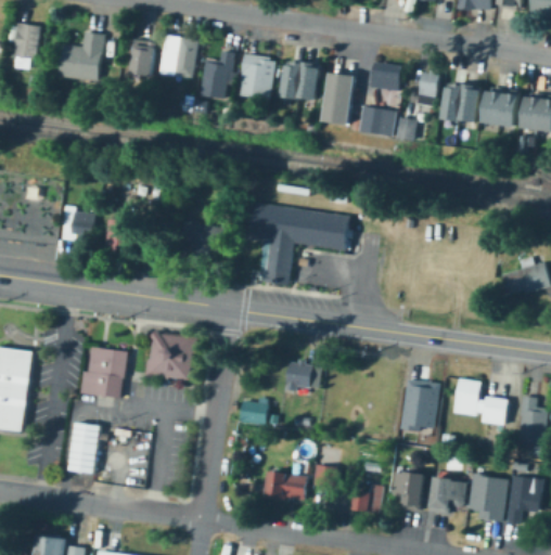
[(401,0),(410,0),(410,10),(401,9),(401,0)]
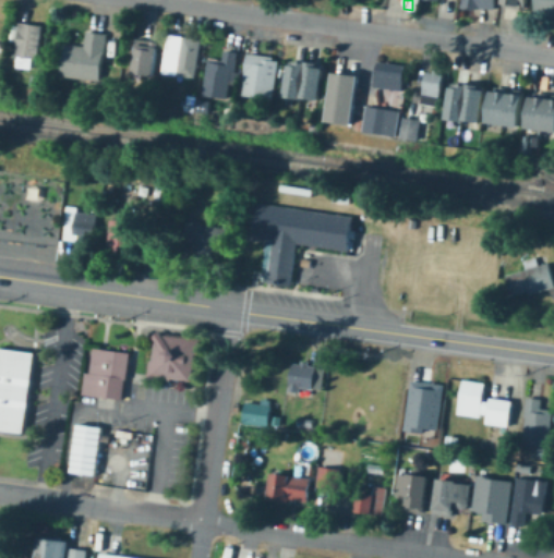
[(553,0),(553,10),(532,9),(532,0),(553,0)]
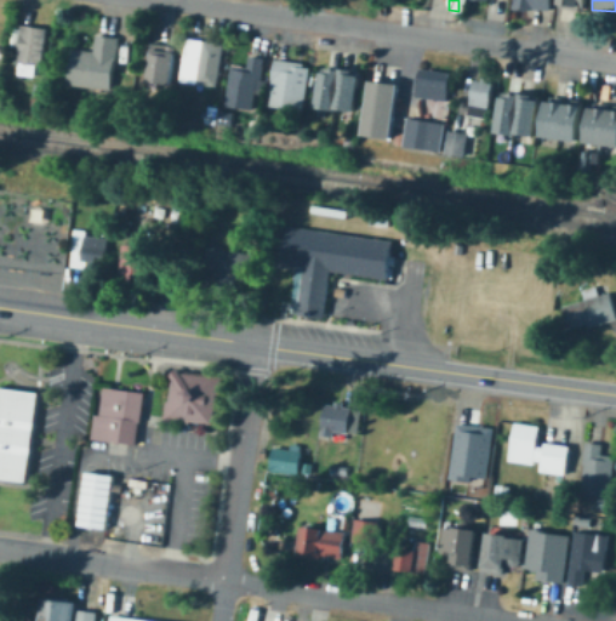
[(34,75),(17,74),(18,63),(15,62),(20,24),(45,28),(40,66),(35,64),(34,75)]
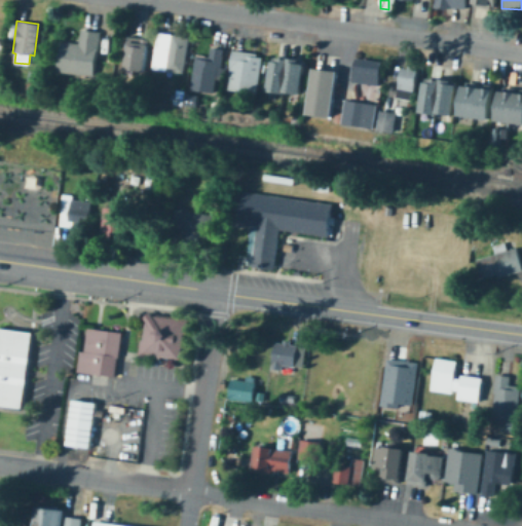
[(95,33),(89,75),(57,71),(60,43),(76,45),(78,31),(95,33)]
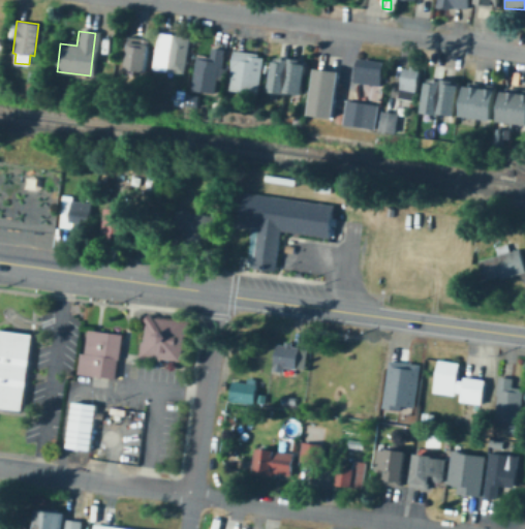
[(189,38),(183,75),(151,70),(157,33),(189,38)]
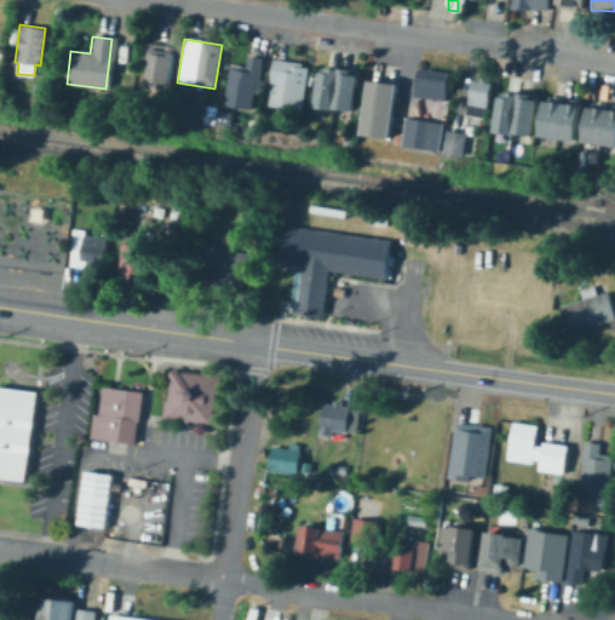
[(176,49),(168,85),(143,79),(150,44),(176,49)]
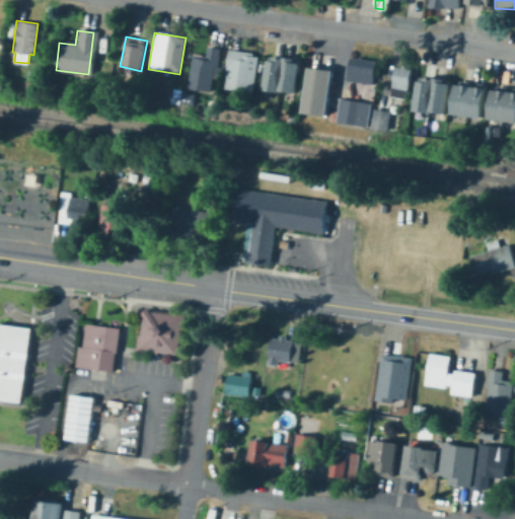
[(217,50),(215,68),(211,67),(208,90),(188,88),(193,55),(206,57),(207,48),(217,50)]
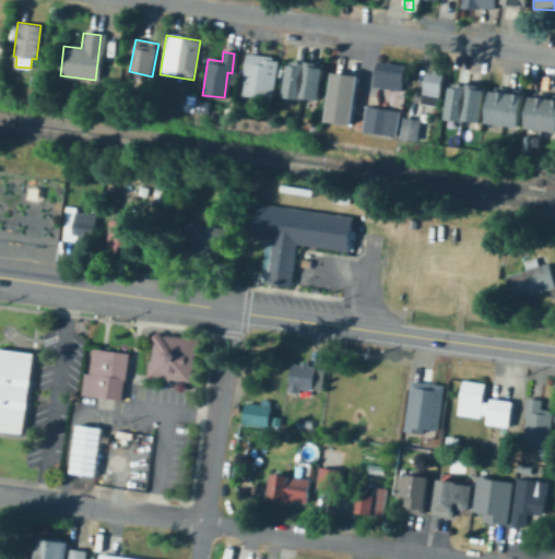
[(274,59),(269,97),(241,94),(246,56),(274,59)]
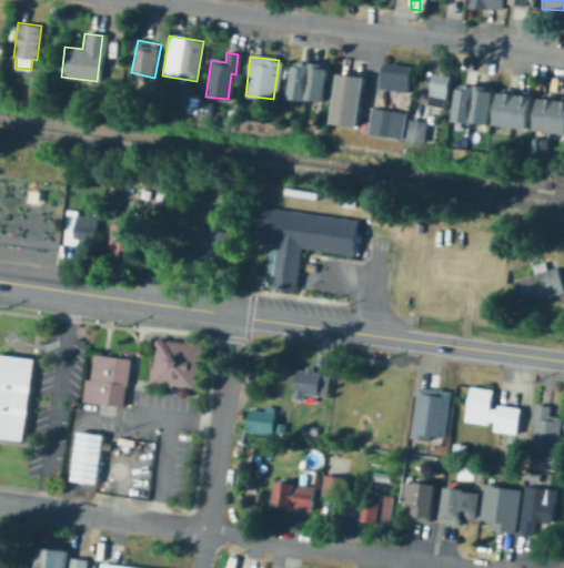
[(326,67),(323,104),(286,101),(291,62),(326,67)]
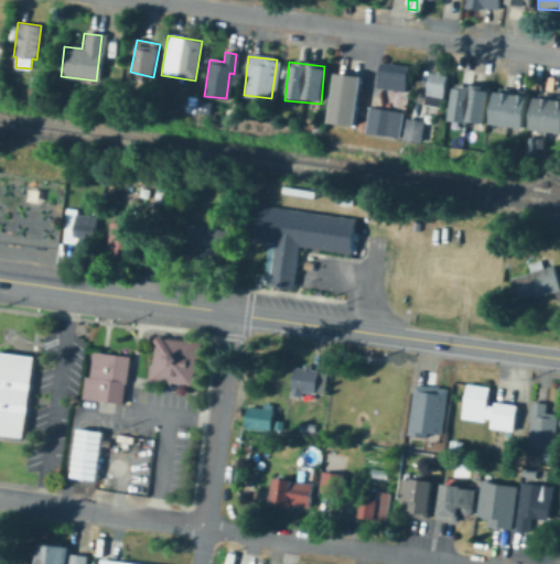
[(406,66),(404,94),(377,90),(380,64),(406,66)]
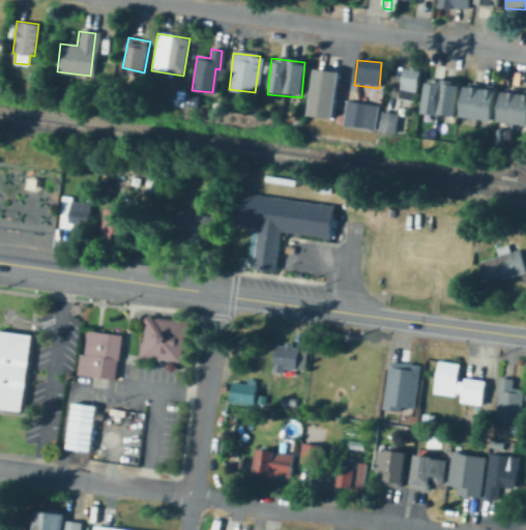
[(317,68),(341,71),(334,117),(312,114),(317,68)]
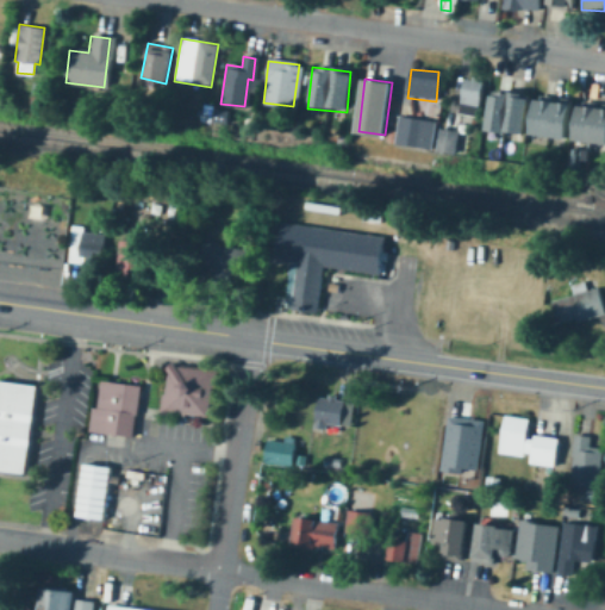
[(481,87),(475,116),(456,112),(462,83),(481,87)]
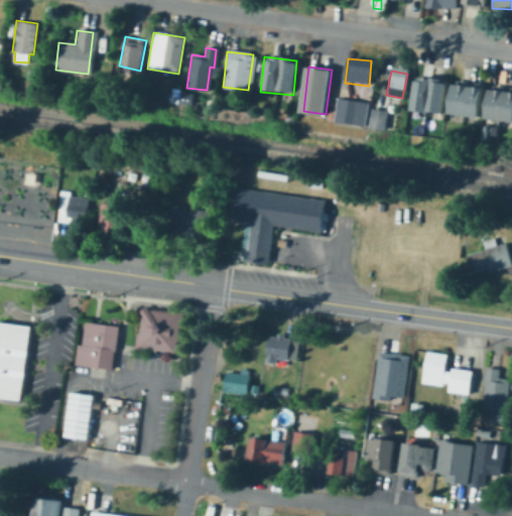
[(443,81),(440,111),(412,108),(415,78),(443,81)]
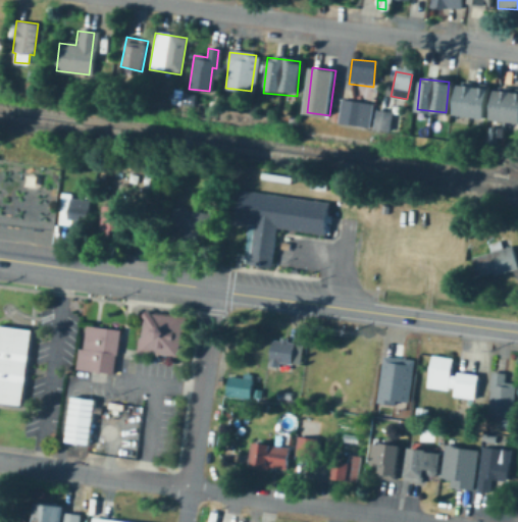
[(466,92),(473,93),(474,85),(486,87),(482,118),(452,115),(456,85),(466,86),(466,92)]
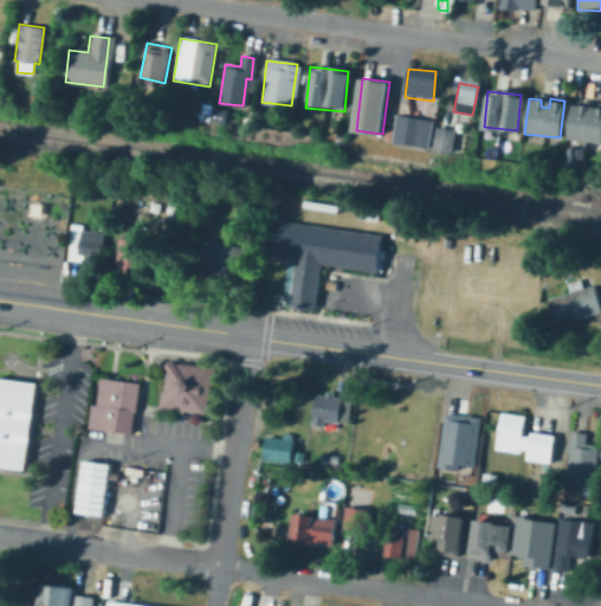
[(209,105),(208,118),(198,117),(199,104),(209,105)]
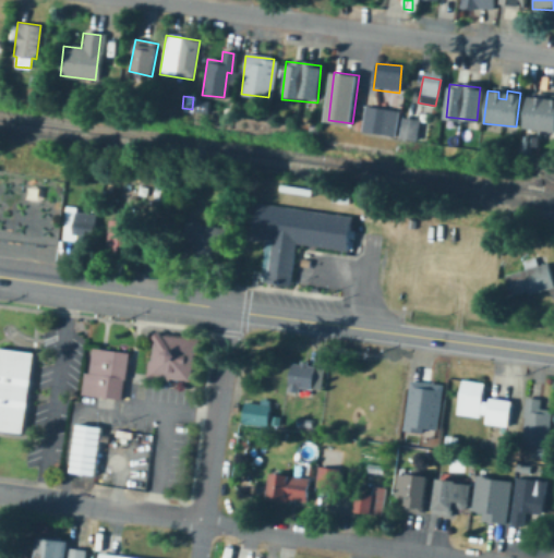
[(553,98),(553,109),(552,130),(526,126),(529,96),(553,98)]
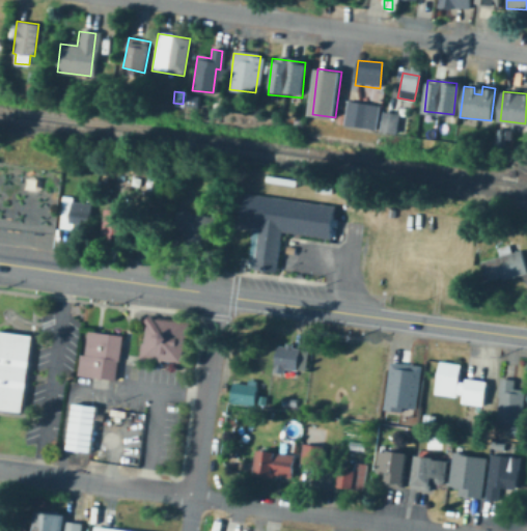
[(376,106),(372,127),(343,122),(347,101),(376,106)]
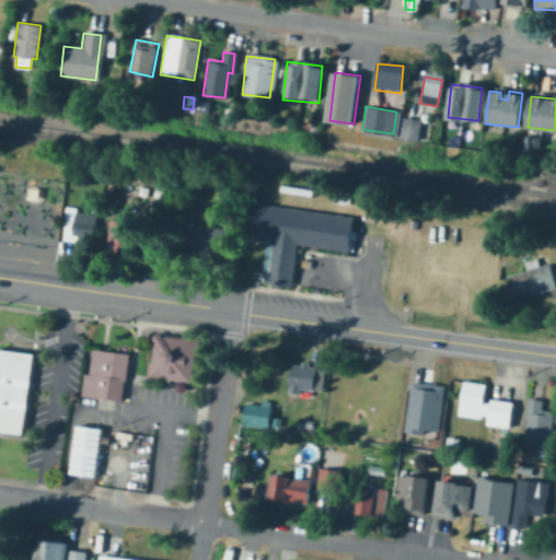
[(405,116),(421,119),(419,140),(402,137),(405,116)]
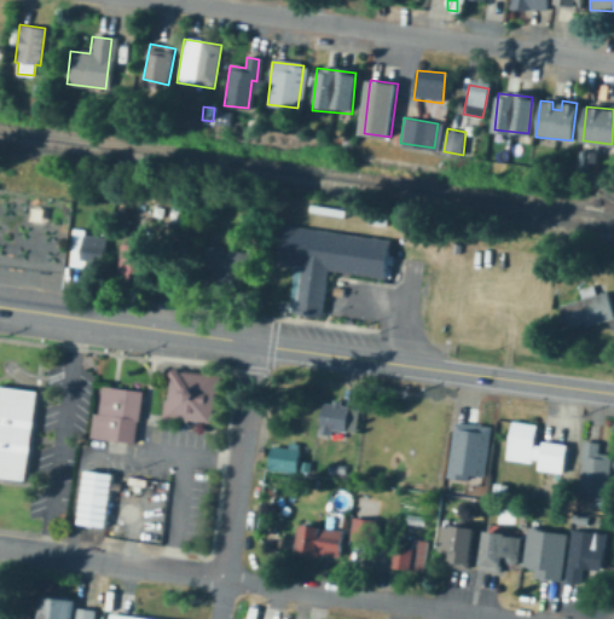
[(584,150),(592,151),(589,172),(581,171),(584,150)]
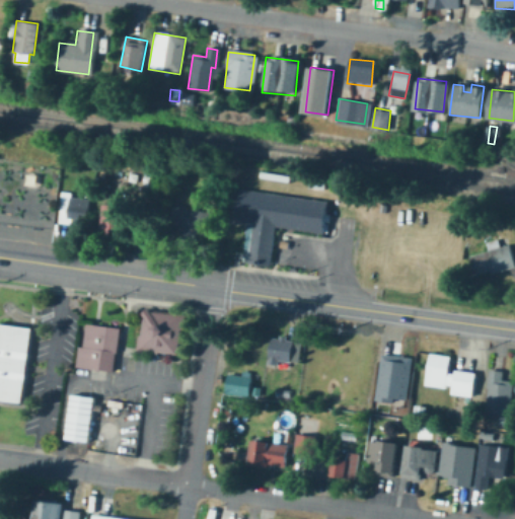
[(327,203),(323,235),(275,228),(270,266),(244,262),(249,224),(235,222),(240,190),(327,203)]
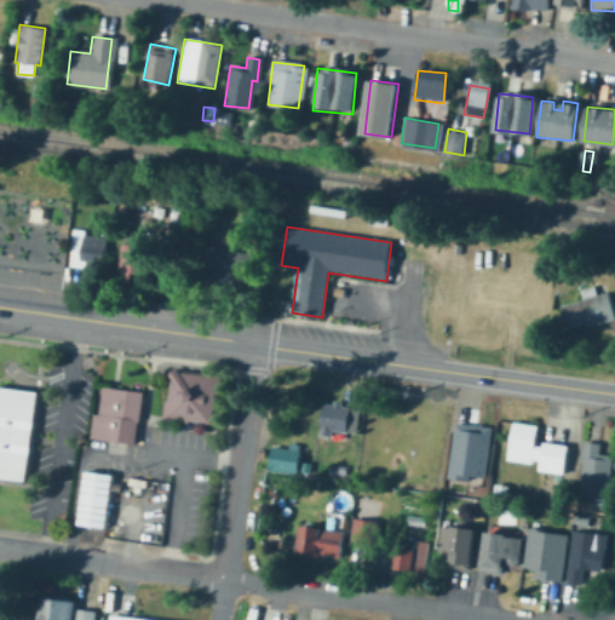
[(99,239),(97,269),(67,265),(70,229),(84,230),(82,237),(99,239)]
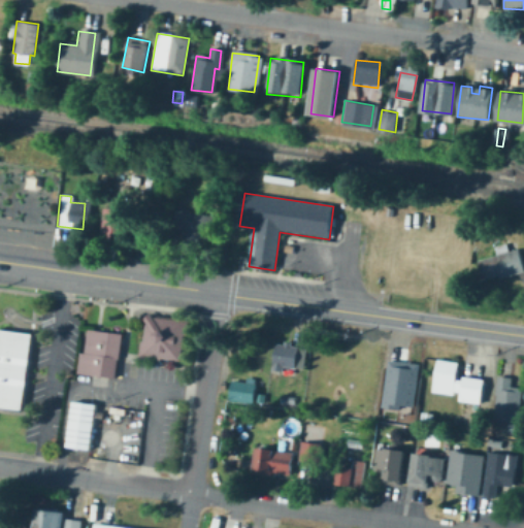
[(129,211),(125,239),(102,235),(106,208),(129,211)]
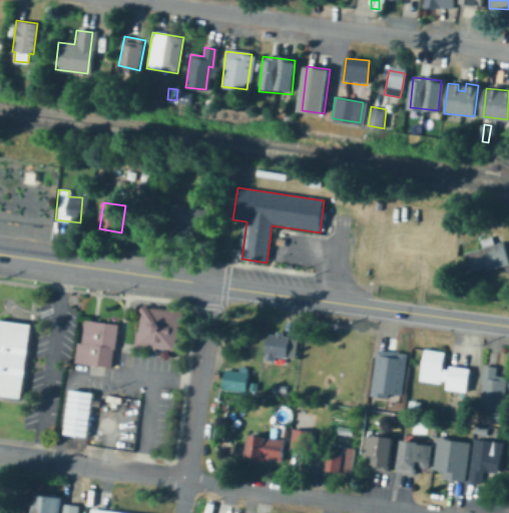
[(208,211),(204,235),(179,231),(181,220),(168,217),(170,205),(208,211)]
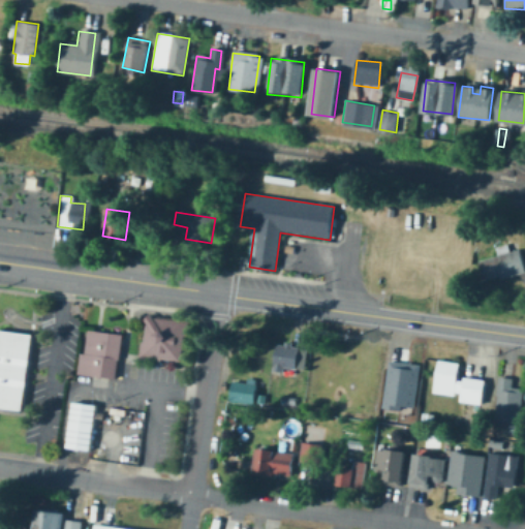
[(339,234),(340,220),(348,220),(346,235),(339,234)]
